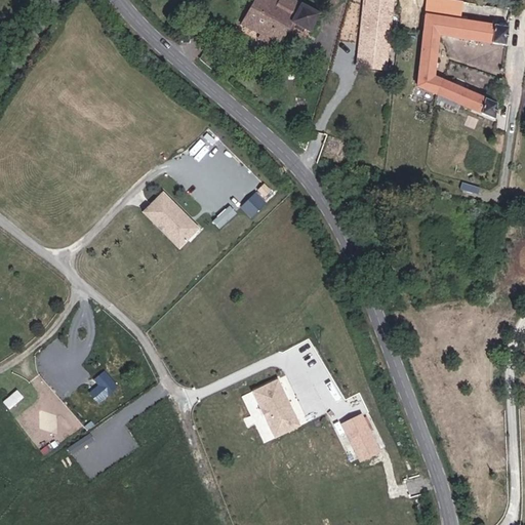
[(277,47),(291,22),(310,32),(320,14),(292,0),(254,0),(241,24),(261,35),(259,39),(277,47)]
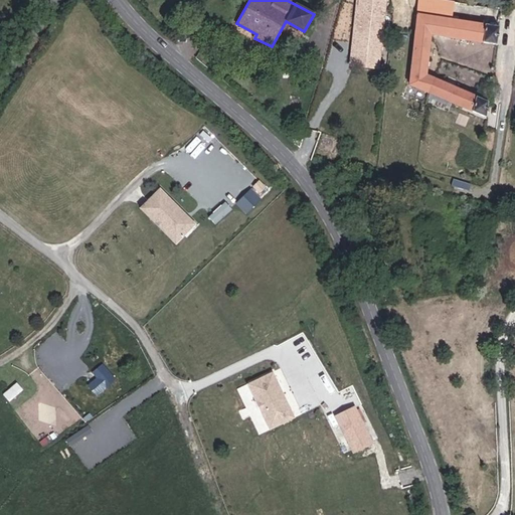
[(385,0),(358,0),(352,66),(378,68),(385,0)]
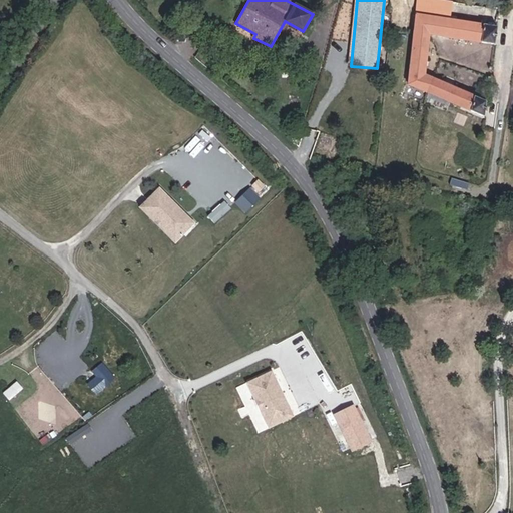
[(499,9),(437,0),(418,0),(408,85),(483,117),(486,101),(482,100),(483,96),(473,92),(472,95),(424,75),(429,34),(494,44),(499,14),(499,9)]
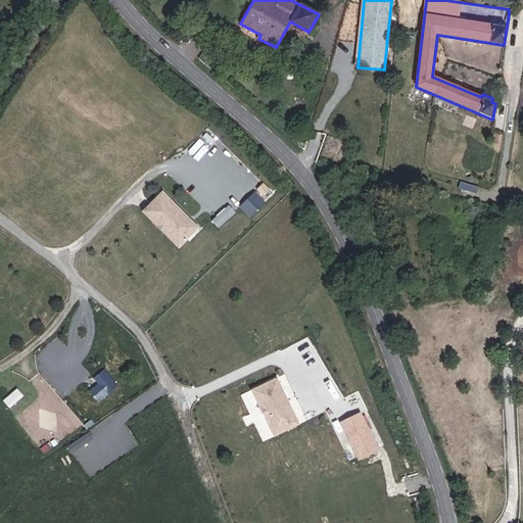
[(375,173),(367,172),(366,182),(374,182),(375,173)]
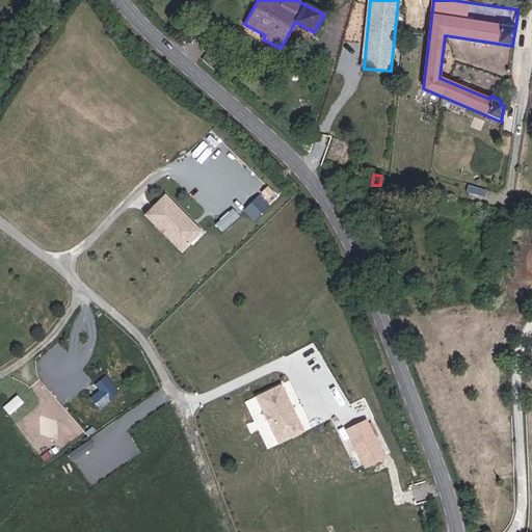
[(242,208),(253,219),(269,205),(260,193),(242,208)]
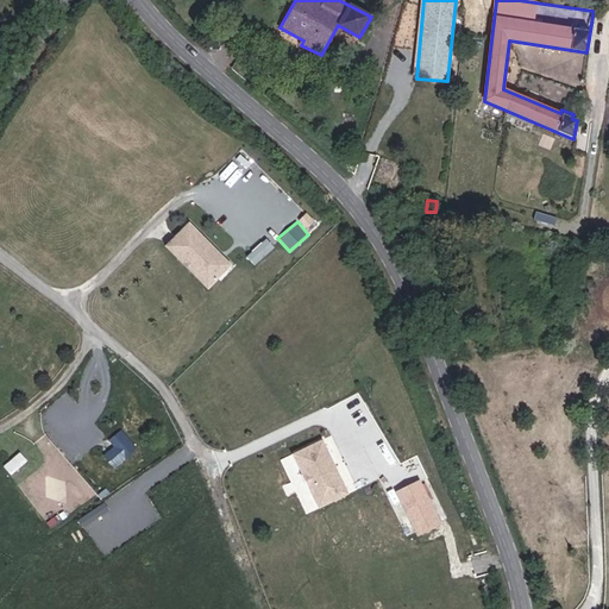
[(190,224),(167,246),(208,289),(232,265),(190,224)]
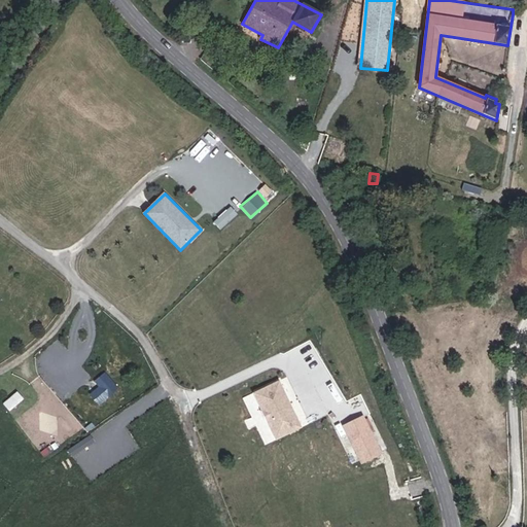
[(118,388),(105,372),(95,381),(99,386),(90,394),(99,405),(118,388)]
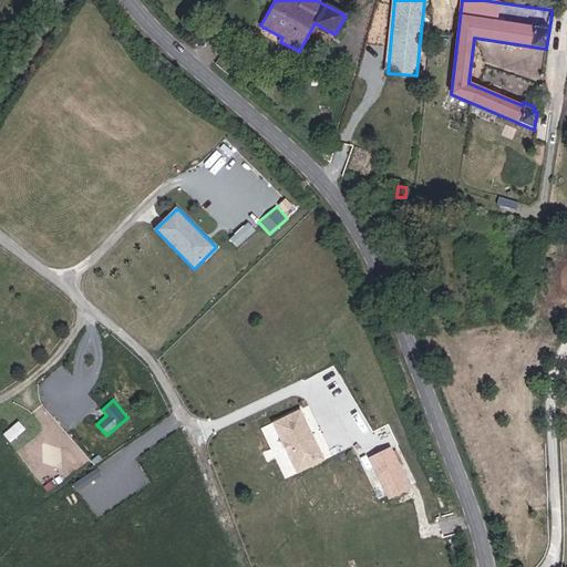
[(323,461),(300,410),(272,423),(281,442),(280,443),(286,454),(287,454),(297,474),(323,461)]
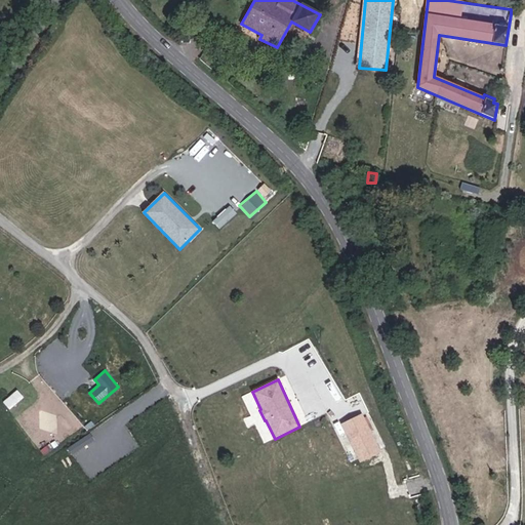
[(12,408),(26,396),(19,389),(6,401),(12,408)]
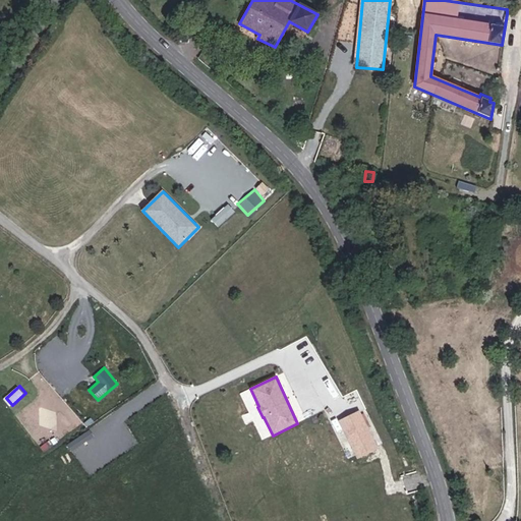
[(379,449),(360,410),(339,420),(356,459),(379,449)]
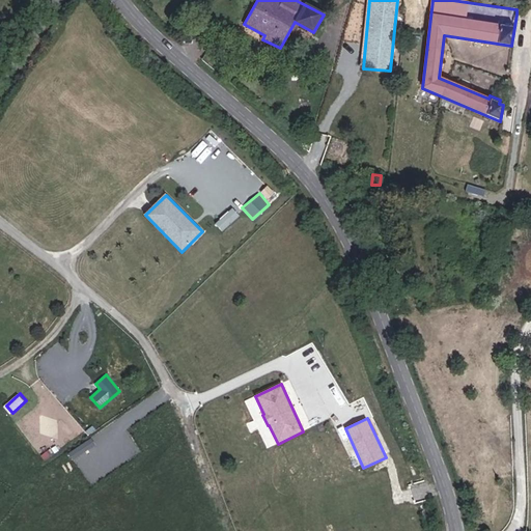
[(93,439),(71,451),(74,457),(96,445),(93,439)]
